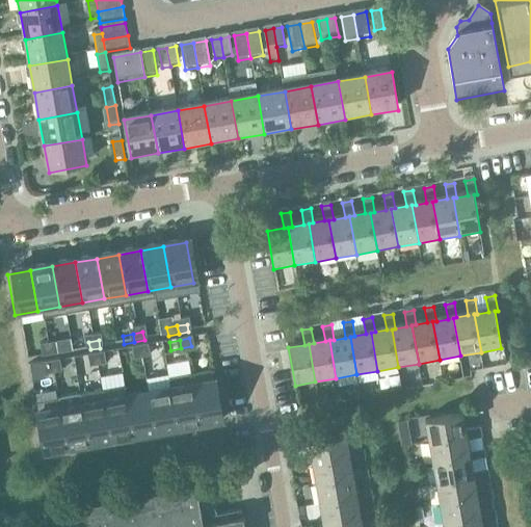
[(80,351),(90,349),(88,342),(78,343),(80,351)]
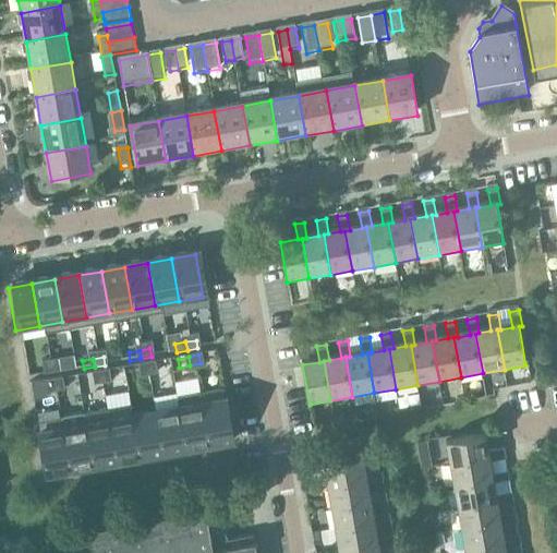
[(142,365),(144,374),(154,372),(153,363),(142,365)]
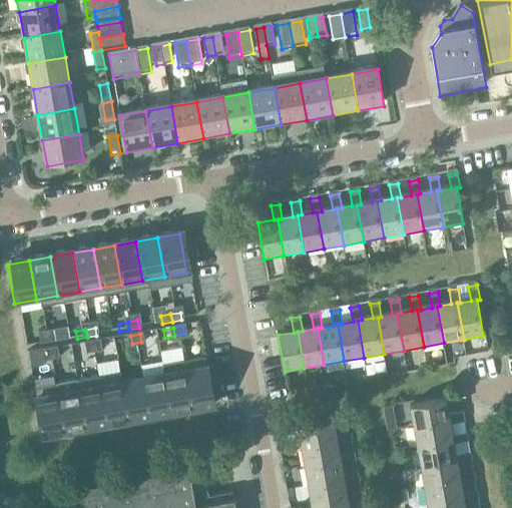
[(43,337),(44,345),(54,343),(52,335),(43,337)]
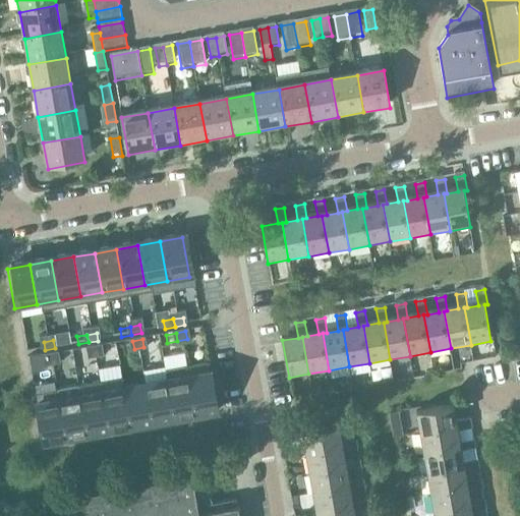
[(122,343),(124,350),(134,349),(132,341),(122,343)]
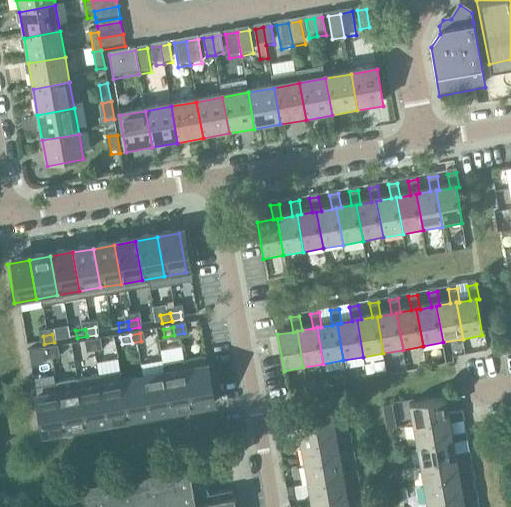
[(34,346),(44,344),(43,336),(33,338),(34,346)]
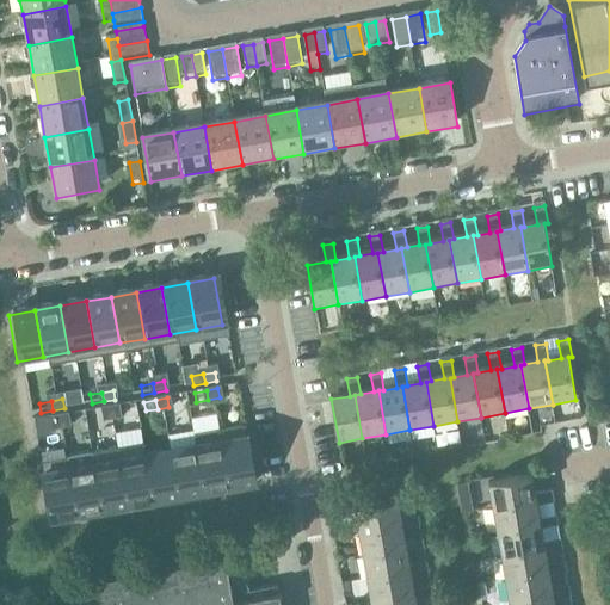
[(105,408),(106,418),(118,417),(116,407),(105,408)]
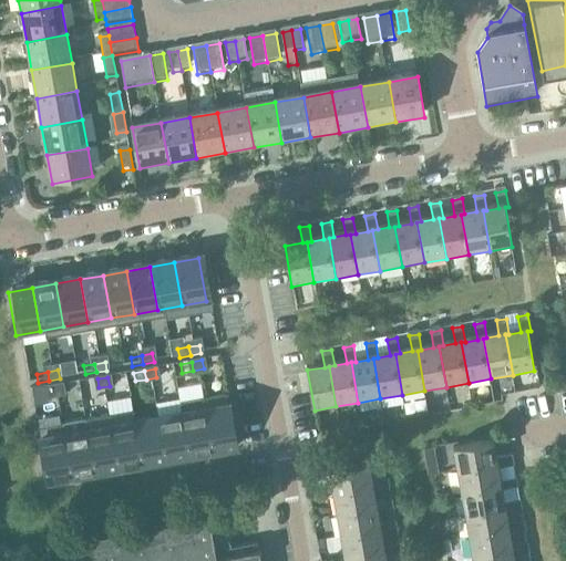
[(86,381),(88,390),(99,387),(98,378),(86,381)]
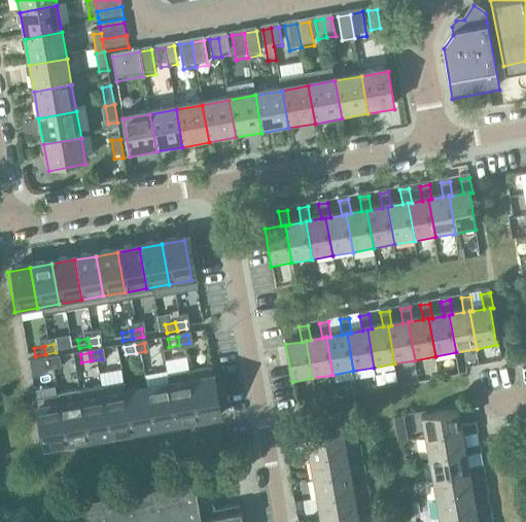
[(46,360),(48,369),(58,367),(57,358),(46,360)]
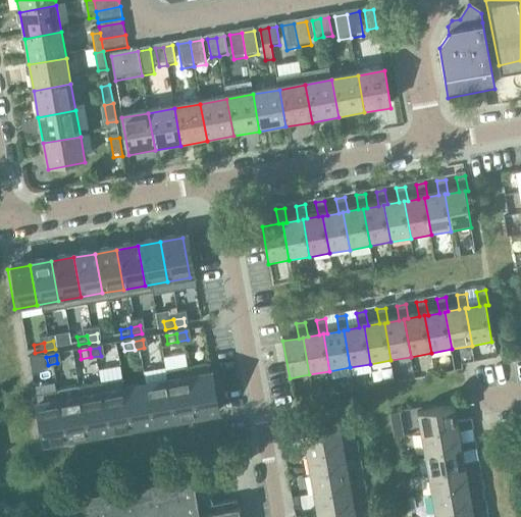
[(36,359),(38,367),(48,365),(46,357),(36,359)]
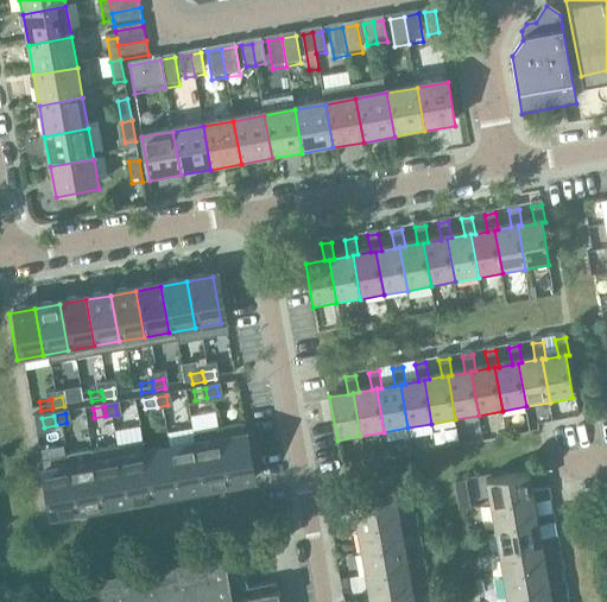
[(215,442),(223,488),(250,483),(241,437),(215,442)]
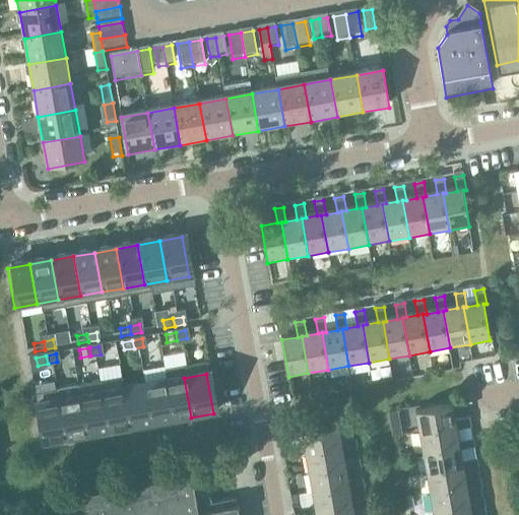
[(163,382),(170,422),(191,417),(184,378),(163,382)]
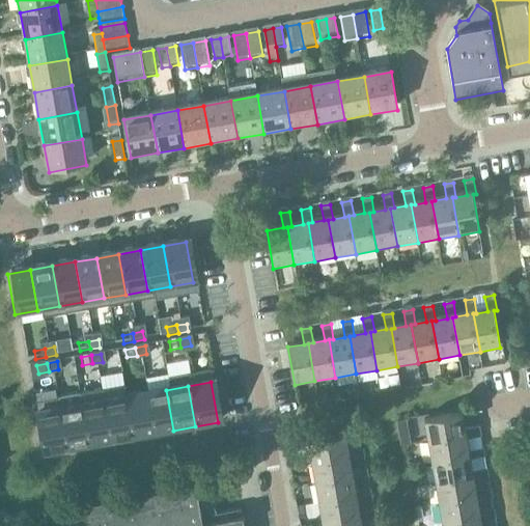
[(143,394),(150,435),(173,431),(166,390),(143,394)]
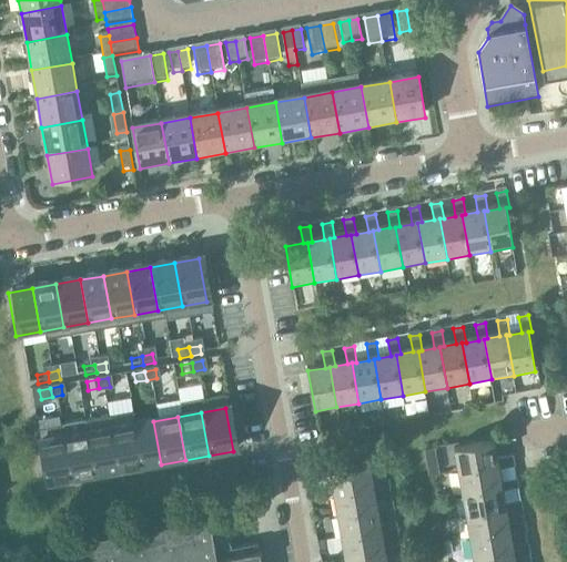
[(130,426),(138,469),(161,465),(153,421),(130,426)]
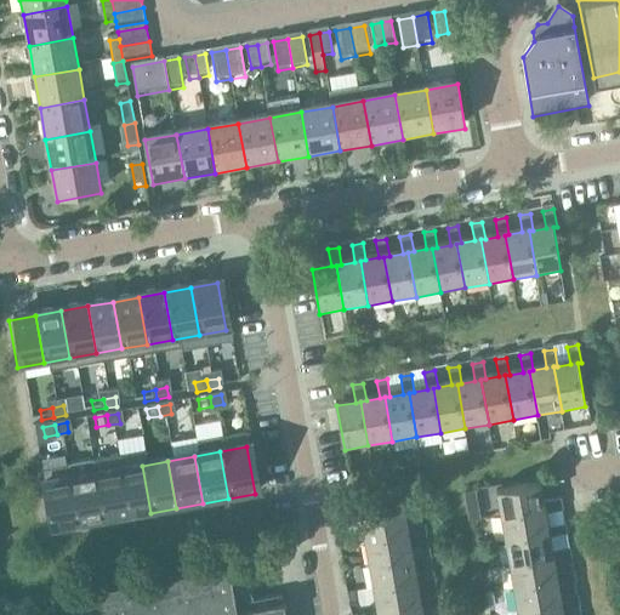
[(117,470),(125,517),(151,513),(142,466),(117,470)]
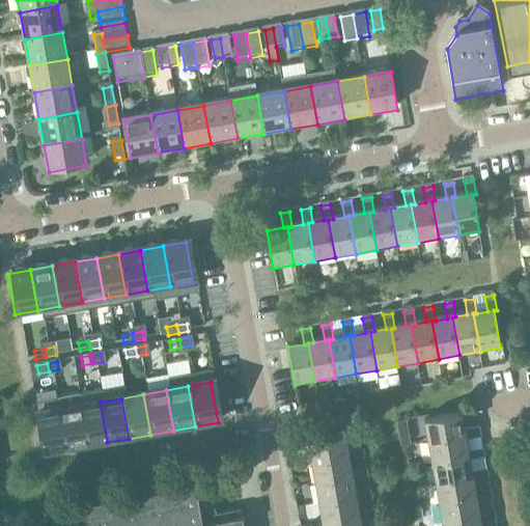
[(77,406),(84,446),(107,442),(100,402),(77,406)]
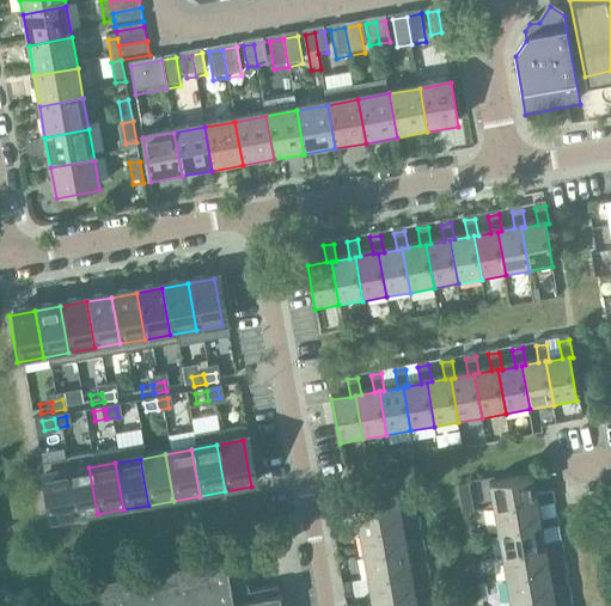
[(63,472),(72,519),(97,514),(89,467),(63,472)]
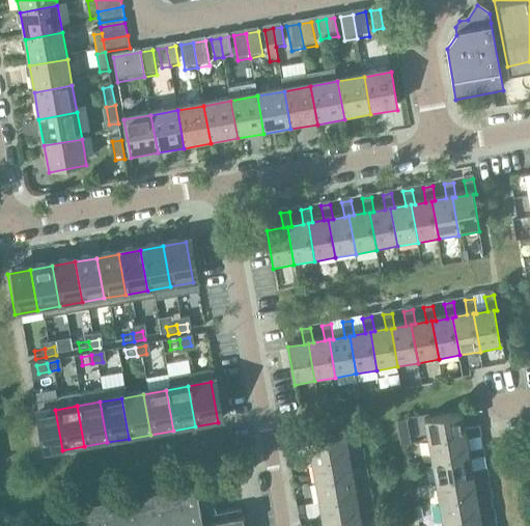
[(32,414),(39,454),(62,450),(55,410),(32,414)]
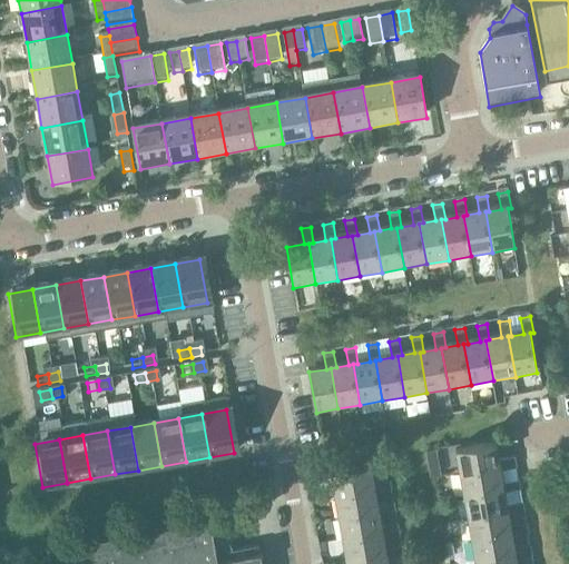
[(457,454),(460,476),(501,468),(502,474),(518,472),(516,462),(500,464),(497,446),(457,454)]
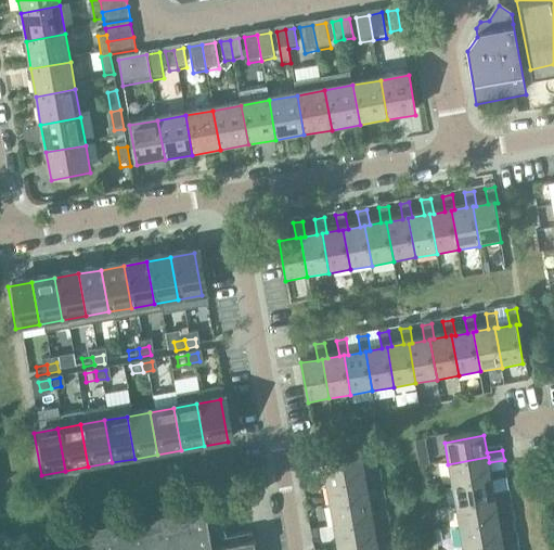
[(448,464),(452,486),(491,478),(492,484),(507,481),(506,471),(491,474),(489,462),(488,457),(448,464)]
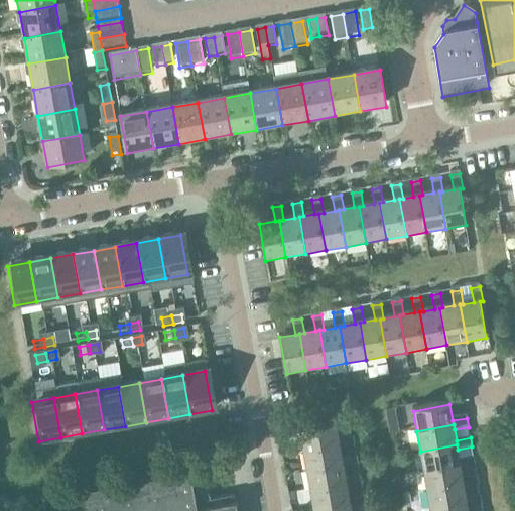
[(300,431),(303,452),(341,445),(341,450),(356,448),(354,438),(340,441),(337,425),(300,431)]
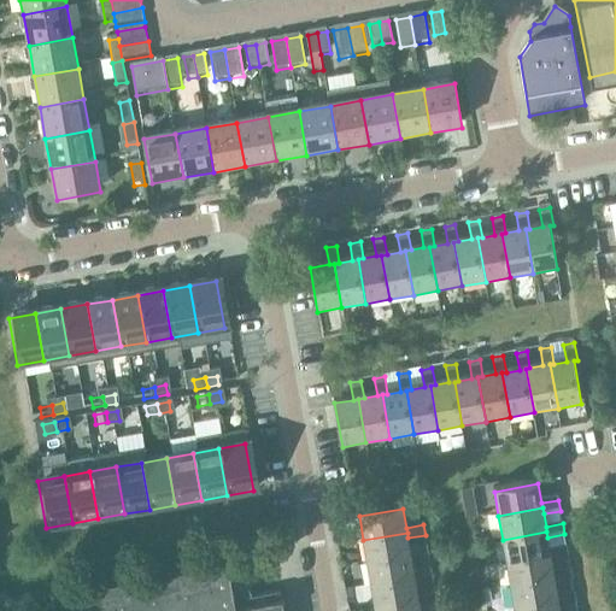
[(503,540),(508,563),(551,556),(552,562),(569,558),(567,547),(550,551),(547,538),(546,532),(503,540)]
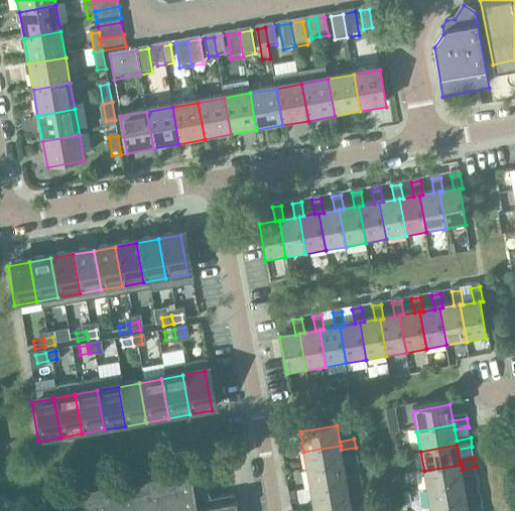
[(303,452),(307,472),(344,465),(345,470),(359,468),(358,459),(343,461),(341,450),(341,445),(303,452)]
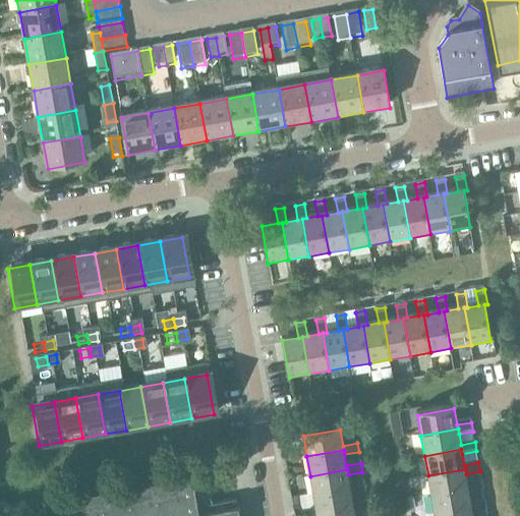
[(310,476),(313,497),(351,490),(352,495),(366,492),(364,482),(350,485),(348,474),(347,469),(310,476)]
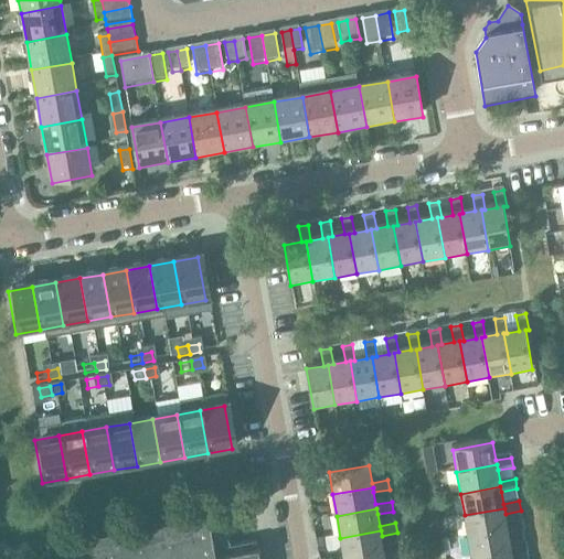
[(465,515),(468,537),(509,530),(509,535),(524,533),(523,523),(508,525),(506,514),(504,508),(465,515)]
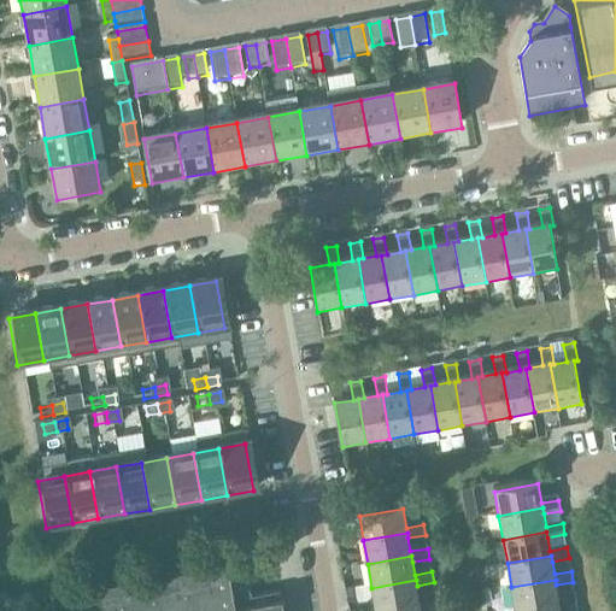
[(283,610),(282,603),(281,595),(250,600),(248,599),(248,597),(246,594),(245,593),(242,592),(240,589),(238,589),(234,589),(233,589),(228,565),(211,568),(212,576),(56,604),(53,604),(54,610),(283,610)]
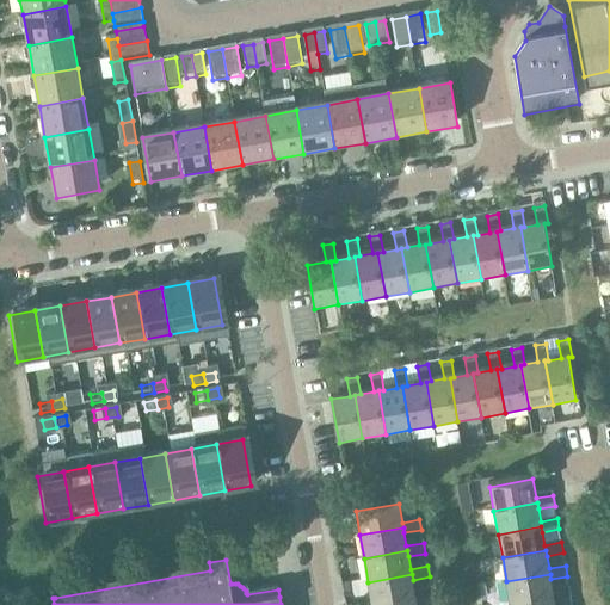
[(368,582),(373,604),(384,604),(416,598),(417,604),(433,600),(432,590),(414,593),(413,580),(412,574),(368,582)]
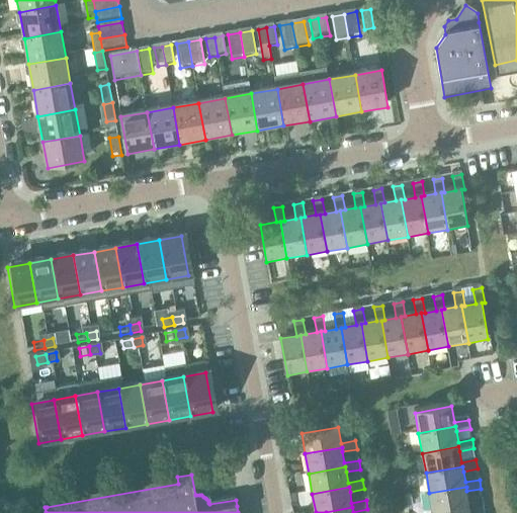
[(429,493),(433,512),(439,512),(469,507),(470,511),(485,508),(483,499),(468,502),(466,491),(466,487),(429,493)]
